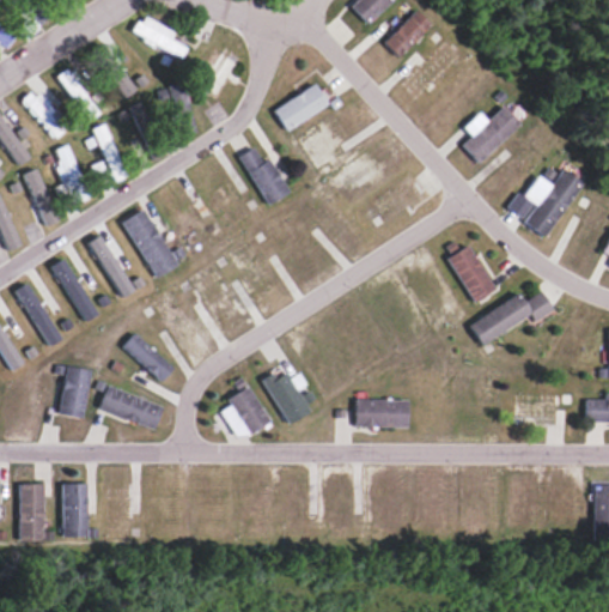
[(394,0),(357,0),(351,6),(367,24),(394,0)]
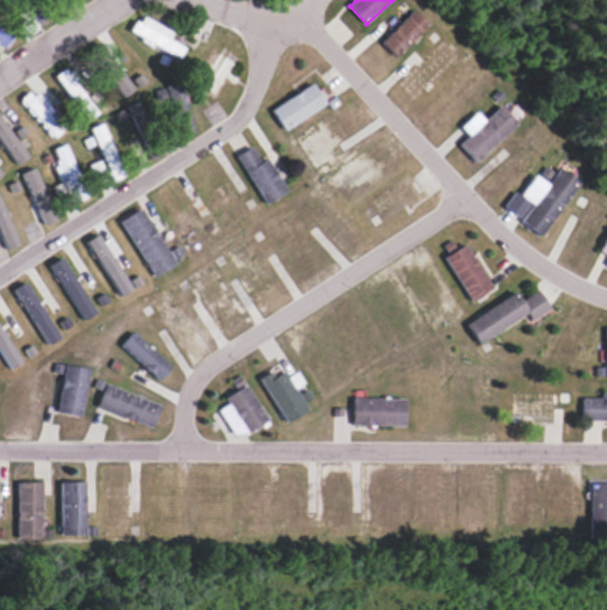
[(382,42),(396,57),(429,26),(415,11),(382,42)]
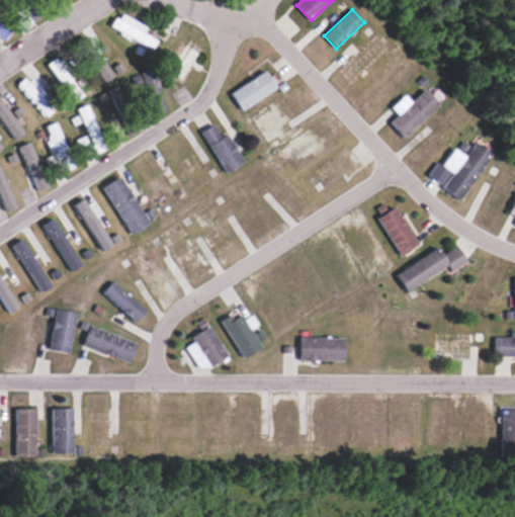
[(145,34),(149,27),(119,13),(111,29),(153,50),(158,40),(145,34)]
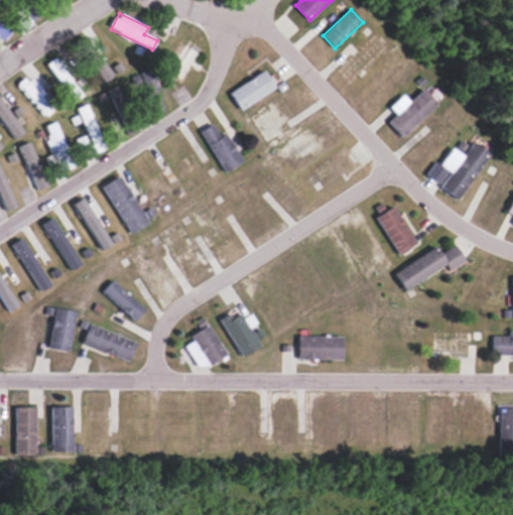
[(114,77),(101,55),(91,61),(105,83),(114,77)]
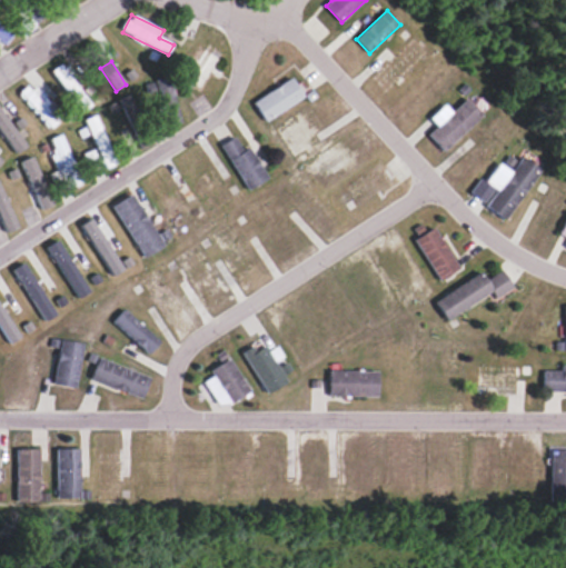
[(92,107),(61,65),(52,71),(83,113),(92,107)]
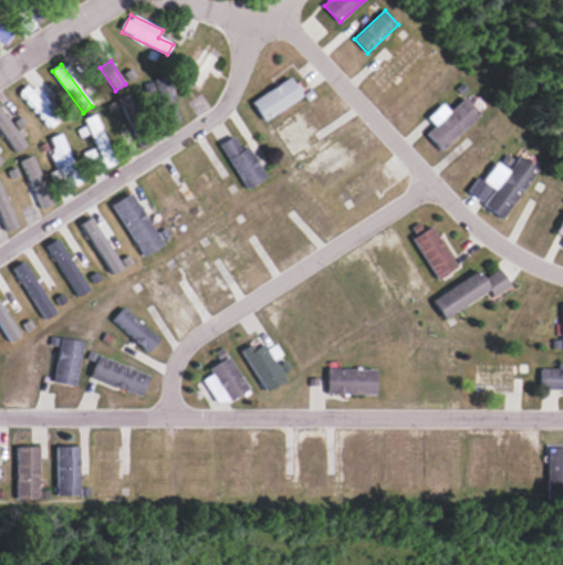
[(181,123),(169,76),(156,80),(168,126),(181,123)]
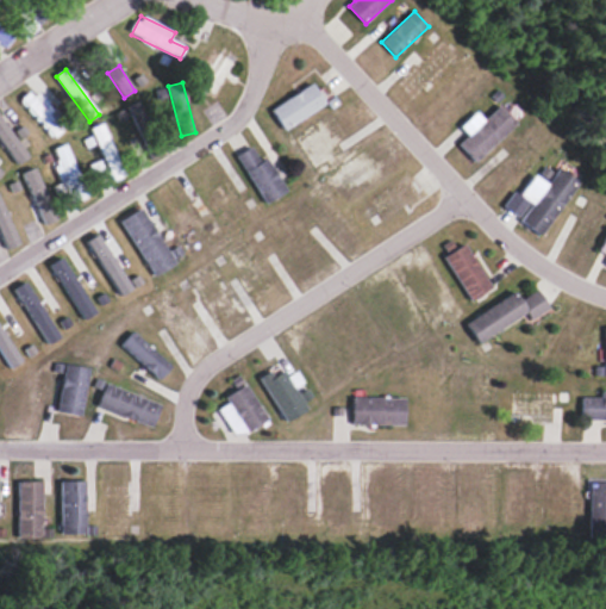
[(273,111),(287,131),(326,104),(312,84),(273,111)]
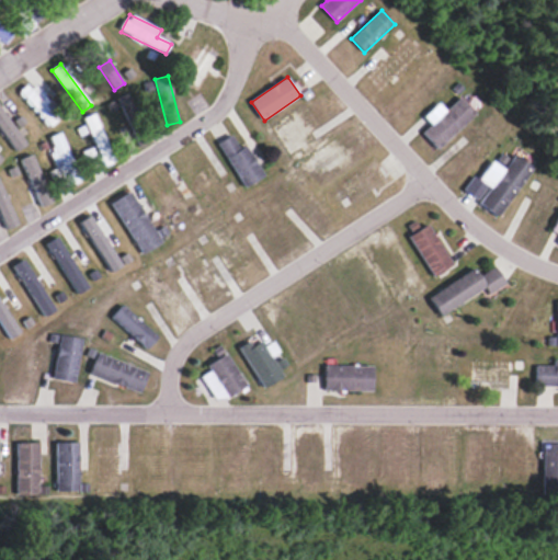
[(33,83),(21,94),(41,114),(48,107),(47,106),(52,102),(33,83)]
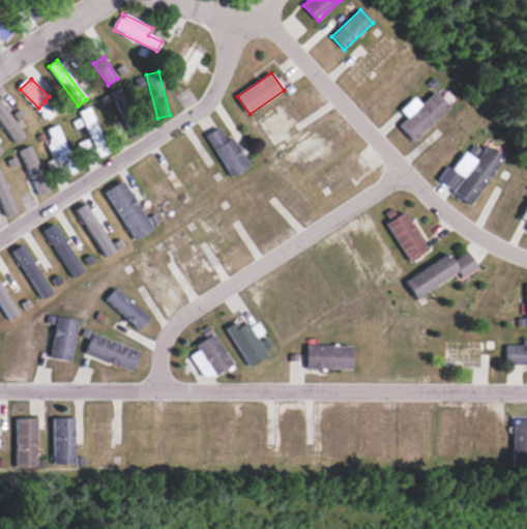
[(418,108),(412,100),(402,111),(408,117),(400,125),(414,142),(450,108),(436,91),(418,108)]
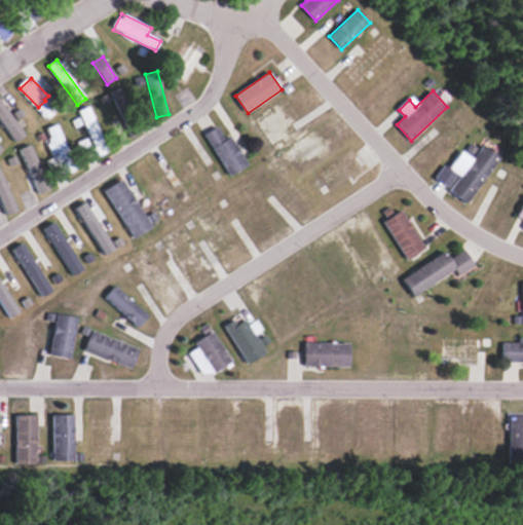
[(0,119),(16,142),(27,136),(0,98),(0,119)]
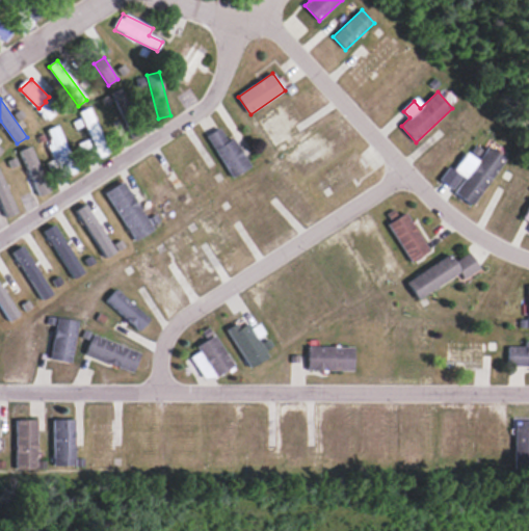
[(80,112),(98,151),(107,147),(89,108),(80,112)]
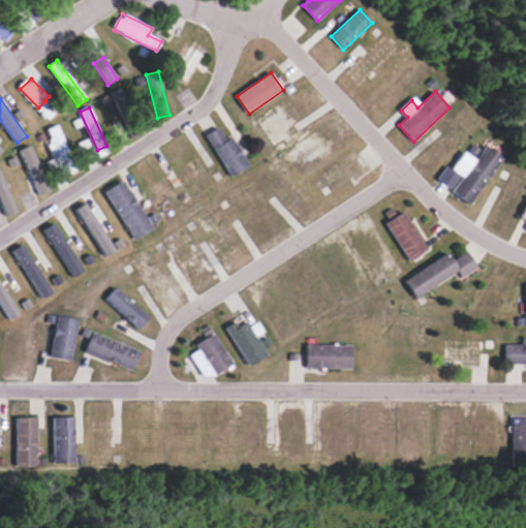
[(47,142),(56,168),(60,166),(64,177),(78,172),(60,125),(48,129),(52,140),(47,142)]
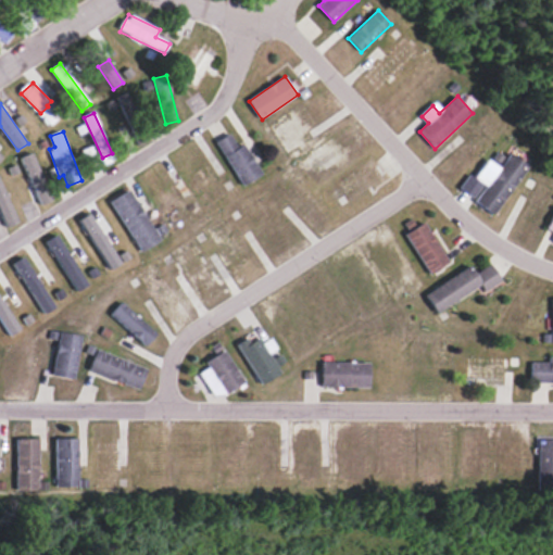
[(263,174),(244,144),(239,148),(230,134),(216,142),(243,186),(263,174)]
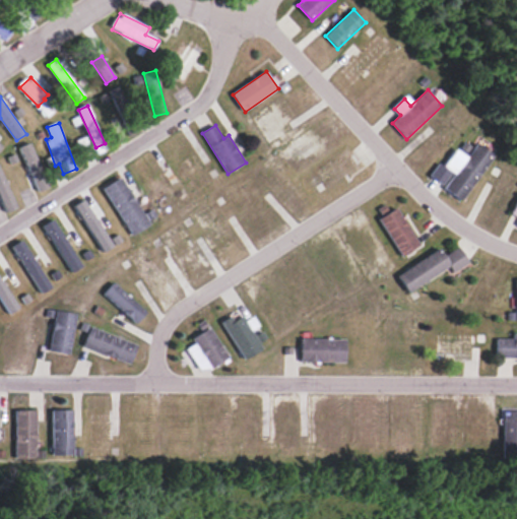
[(78,140),(83,152),(92,149),(88,137),(78,140)]
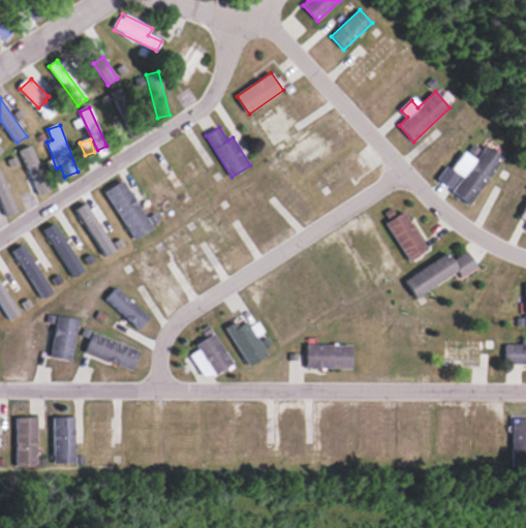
[(21,151),(40,195),(52,191),(31,146),(21,151)]
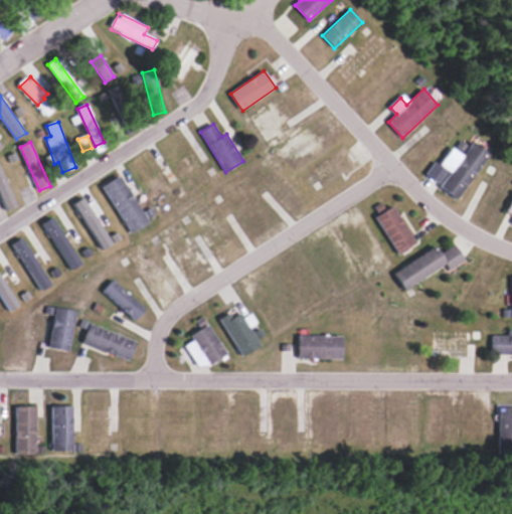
[(489,154),(473,143),(464,156),(453,148),(441,165),(436,161),(425,176),(460,198),(489,154)]
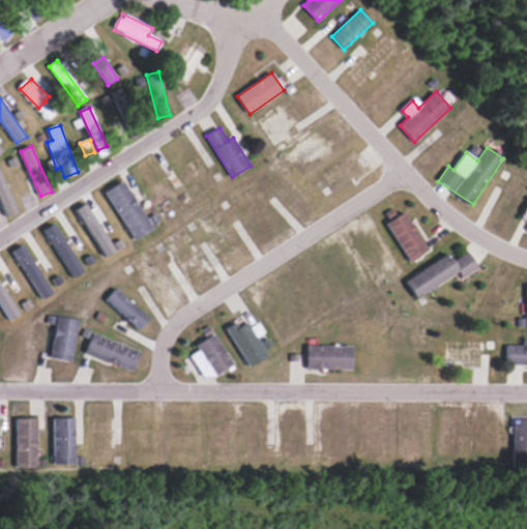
[(0,201),(5,217),(17,213),(2,167),(0,167),(0,201)]
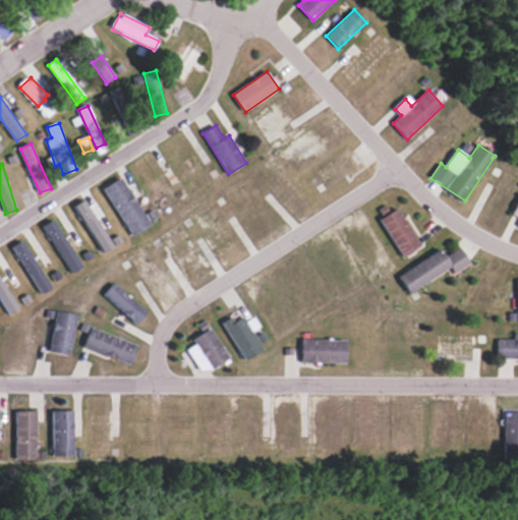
[(152,226),(123,178),(105,188),(133,236),(152,226)]
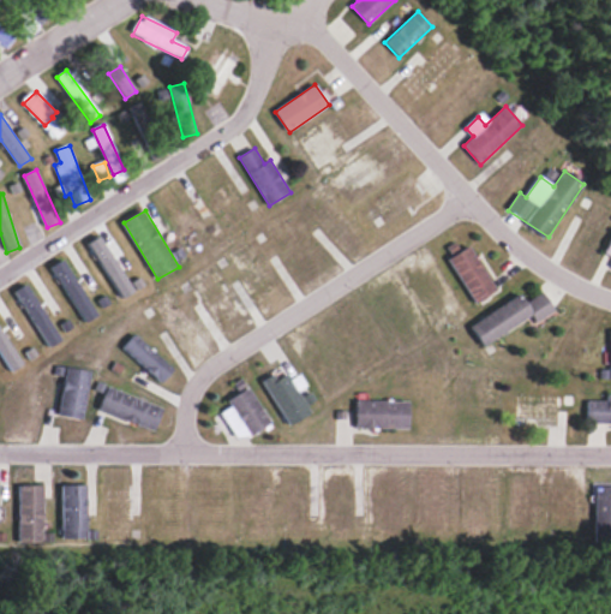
[(477,304),(498,291),(469,246),(449,260),(477,304)]
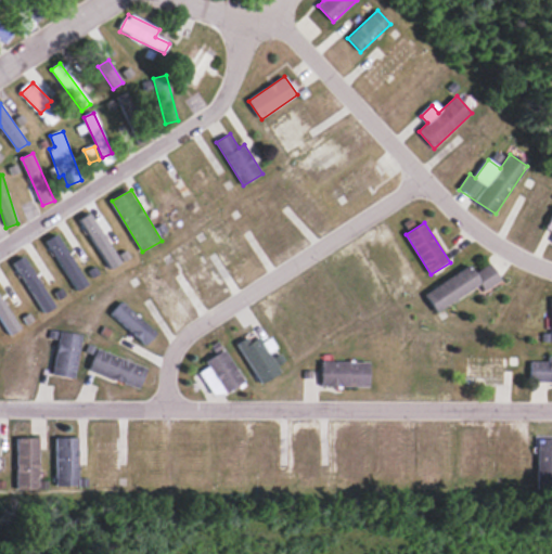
[(55,307),(24,257),(14,263),(46,313),(55,307)]
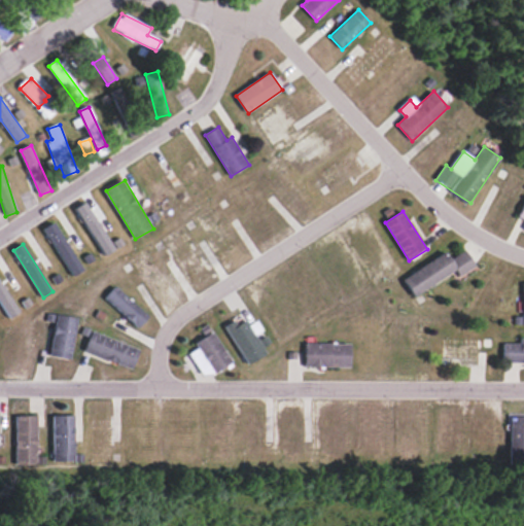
[(404,279),(415,296),(457,271),(460,276),(477,267),(466,250),(451,259),(447,253),(404,279)]
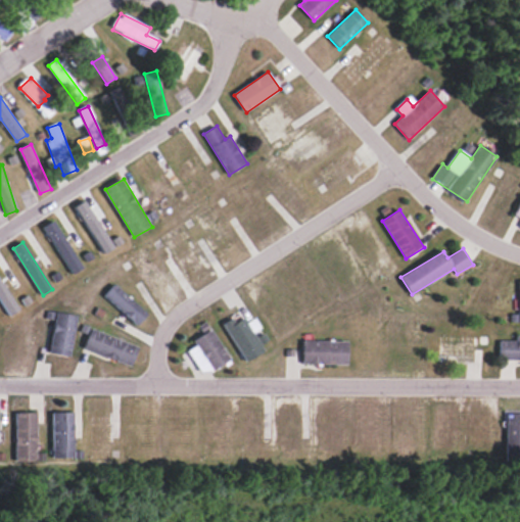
[(0,300),(9,317),(19,310),(0,277),(0,300)]
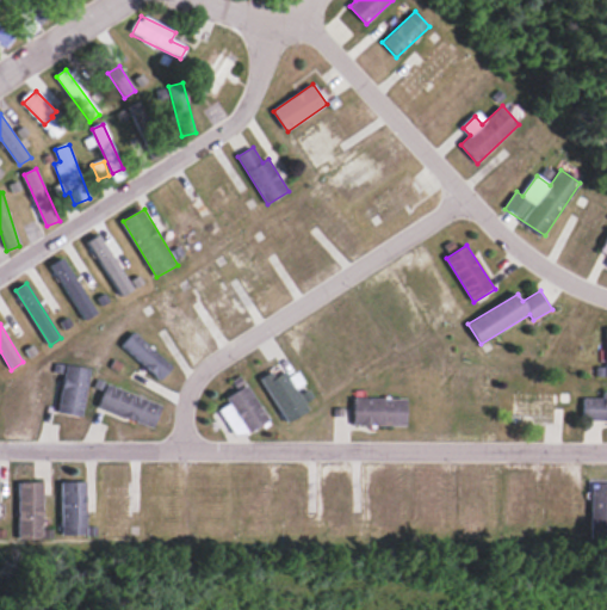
[(162,381),(174,368),(136,332),(124,345),(162,381)]
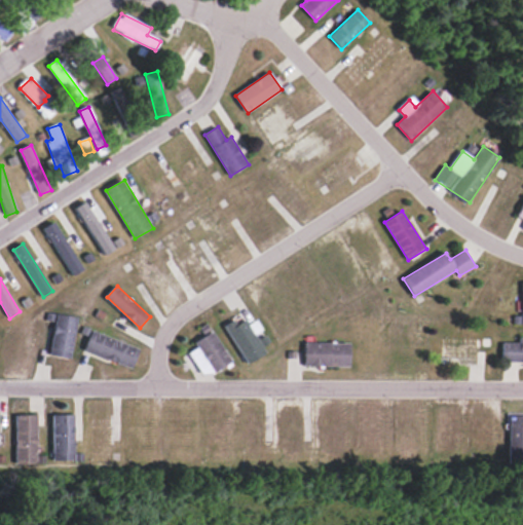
[(73,359),(78,317),(57,314),(51,357),(73,359)]
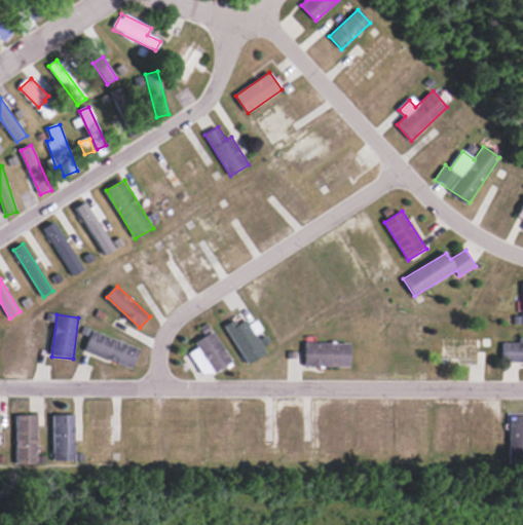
[(257,321),(249,325),(243,315),(225,327),(249,364),(267,353),(257,338),(265,333),(257,321)]
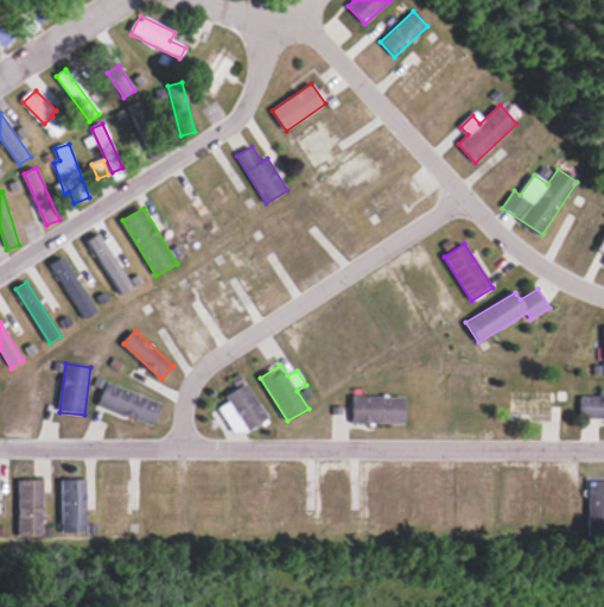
[(163,403),(108,383),(99,405),(153,427),(163,403)]
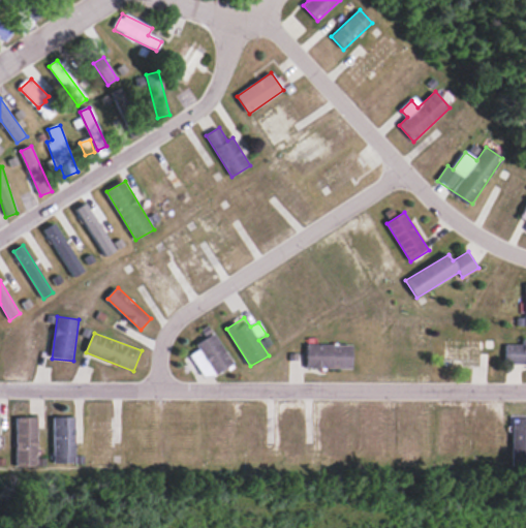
[(199,349),(191,355),(205,376),(213,370),(216,375),(234,364),(214,334),(196,345),(199,349)]
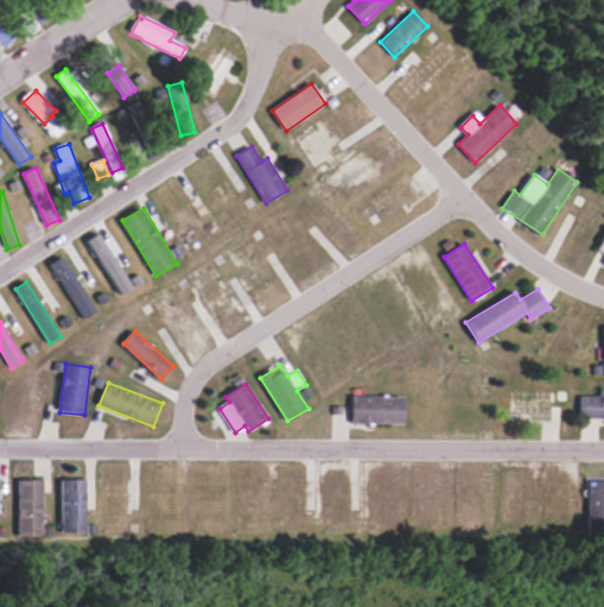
[(603,391),(601,391),(601,397),(582,397),(582,416),(603,416),(603,391)]
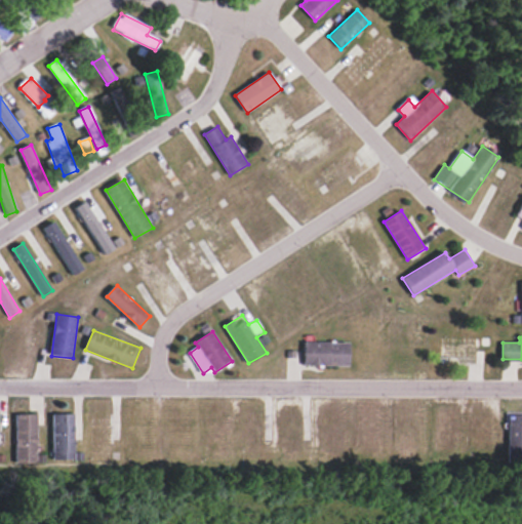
[(350,343),(305,343),(304,366),(349,366),(350,343)]
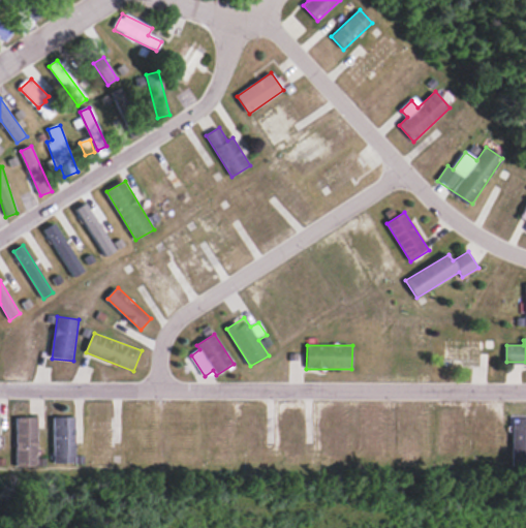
[(18,467),(39,467),(38,417),(18,417),(18,467)]
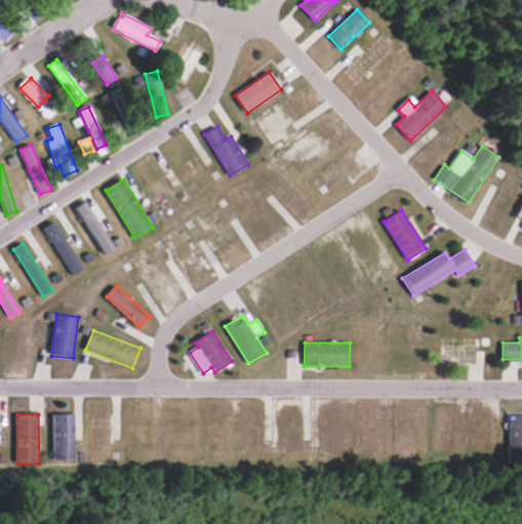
[(54,459),(76,459),(75,414),(54,414),(54,459)]
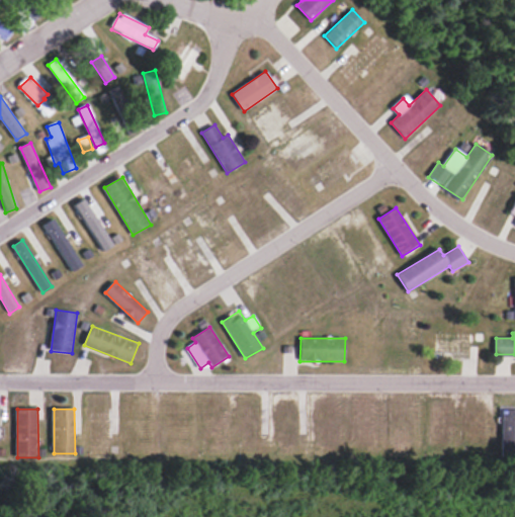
[(514,409),(504,409),(503,452),(514,452),(514,409)]
